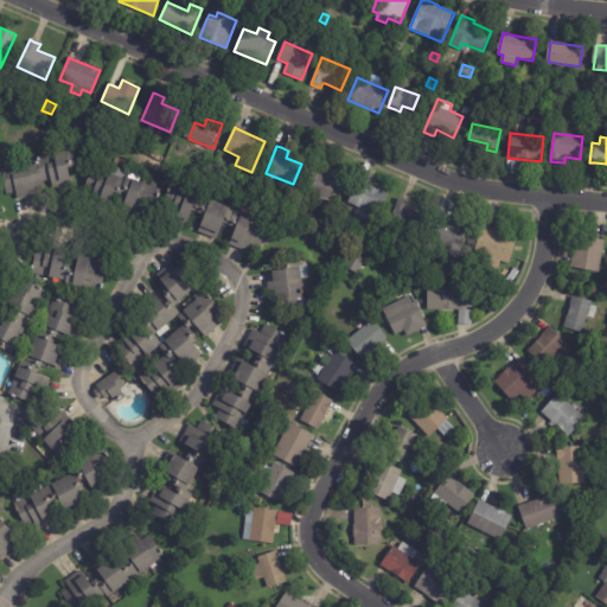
[(61,186),(45,190),(44,186),(33,189),(36,196),(18,199),(17,192),(7,195),(6,190),(0,191),(0,168),(37,161),(37,158),(72,149),(77,171),(69,172),(72,184),(61,186)]
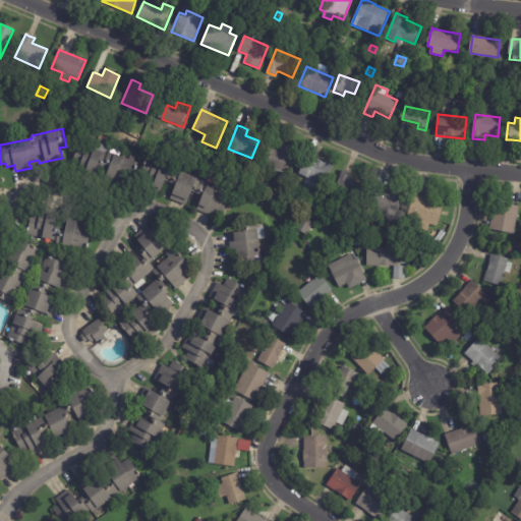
[(110,152),(138,164),(131,180),(125,178),(121,187),(105,180),(110,167),(105,165),(104,167),(99,165),(93,179),(77,173),(79,167),(71,163),(80,142),(94,148),(96,141),(109,148),(107,153),(109,154),(110,152)]
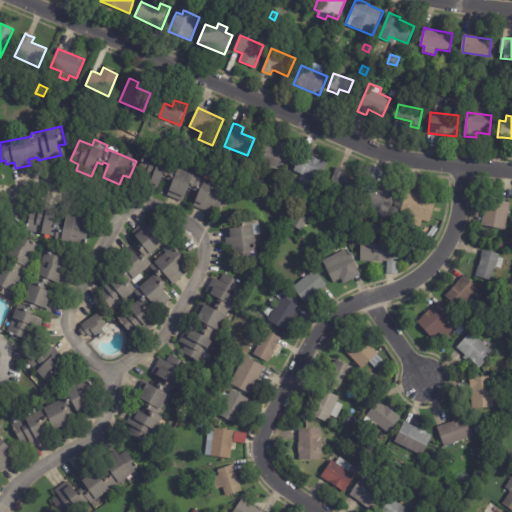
[(266,146),(274,149),(277,142),(291,147),(281,171),(254,159),(261,144),(266,146)]
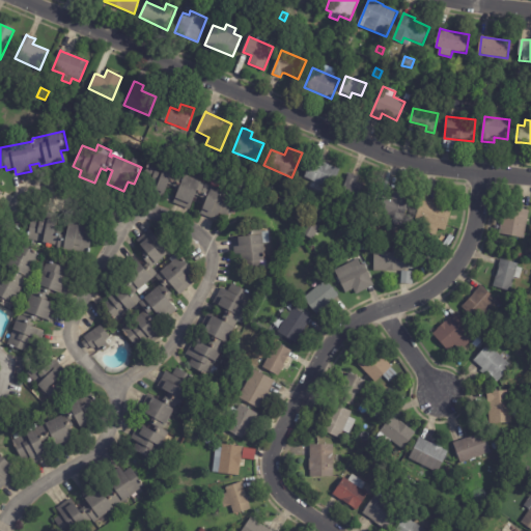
[(314,159),(340,170),(332,189),(327,187),(324,194),(309,188),(312,180),(305,177),(313,158),(314,159)]
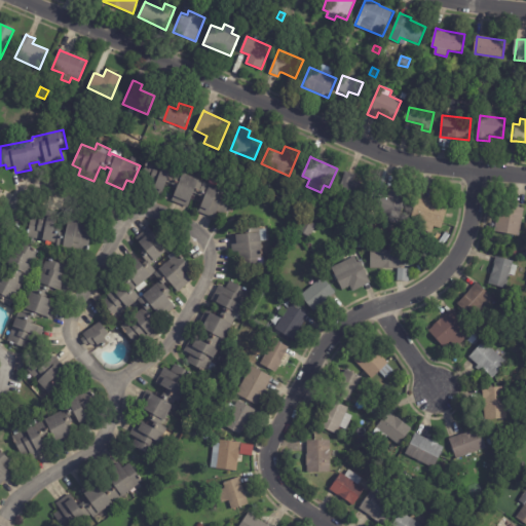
[(229,204),(224,217),(216,214),(214,219),(198,212),(203,197),(197,195),(196,197),(192,196),(188,208),(173,201),(178,186),(166,182),(161,196),(138,187),(149,158),(164,163),(163,166),(233,193),(229,204)]
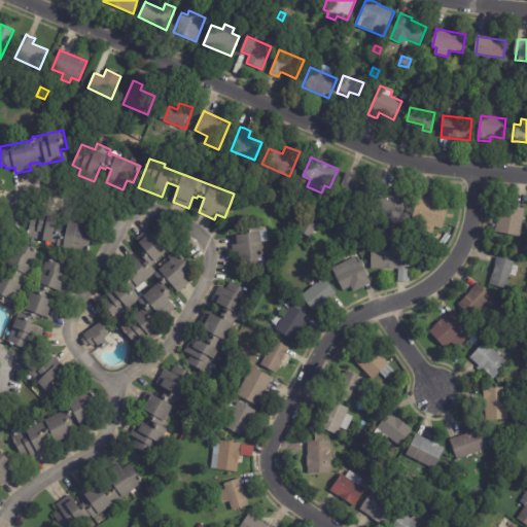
[(350,173),(356,175),(354,181),(370,186),(363,201),(339,191),(347,172),(350,173)]
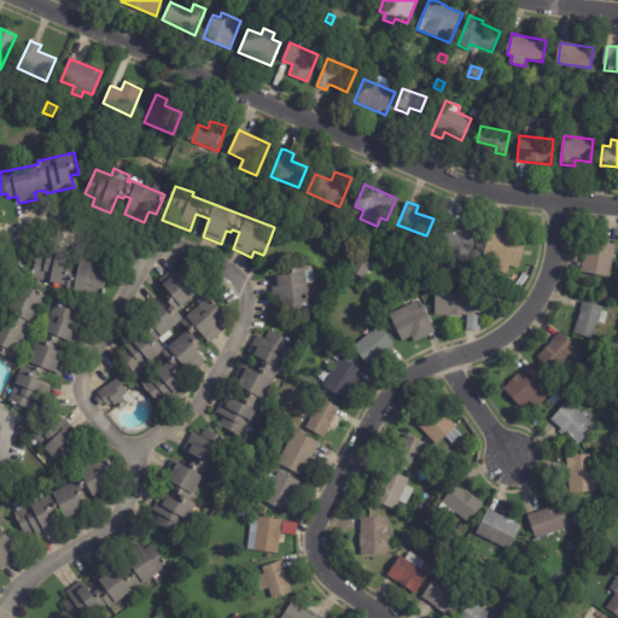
[(466,263),(449,258),(452,251),(433,246),(439,226),(458,232),(460,223),(477,229),(466,263)]
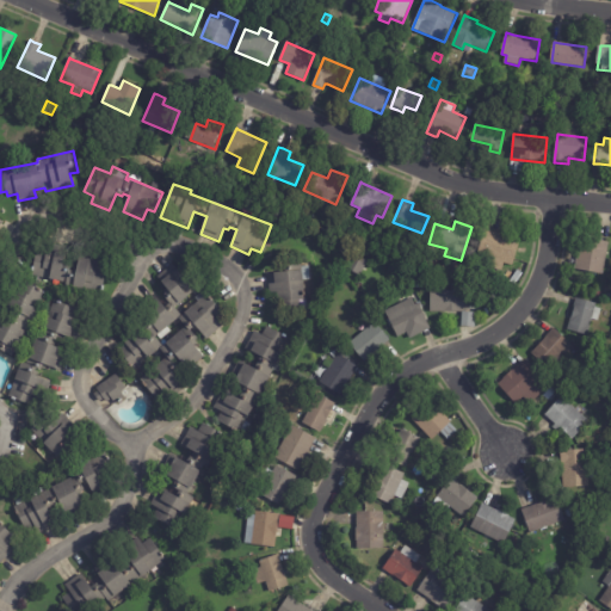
[(486,229),(520,239),(513,266),(505,264),(504,270),(492,266),(493,259),(479,255),(486,229)]
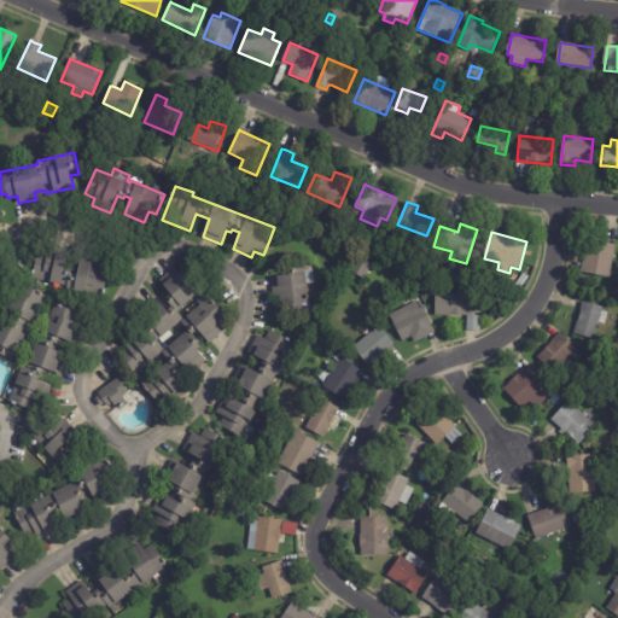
[(614,245),(617,245),(611,278),(582,272),(588,243),(600,245),(601,243),(614,245)]
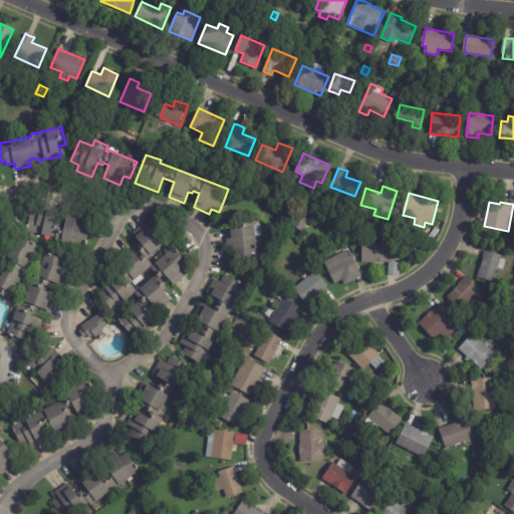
[(45,208),(55,210),(54,213),(56,213),(54,223),(65,225),(67,214),(83,217),(81,225),(90,227),(86,247),(55,242),(56,237),(27,232),(28,229),(26,228),(27,225),(28,225),(31,211),(39,212),(40,207),(45,208)]
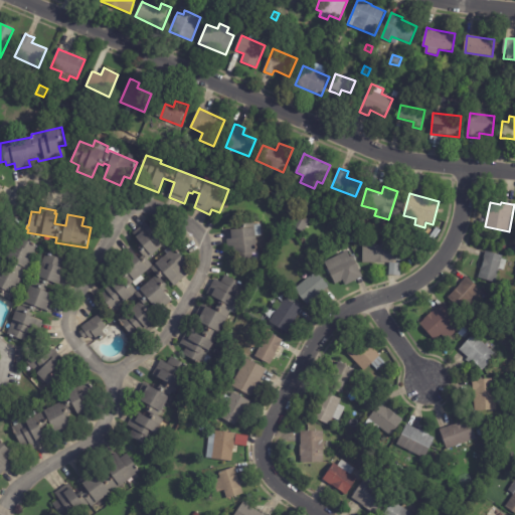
[(308,224),(304,232),(294,226),(299,215),(310,220),(308,224)]
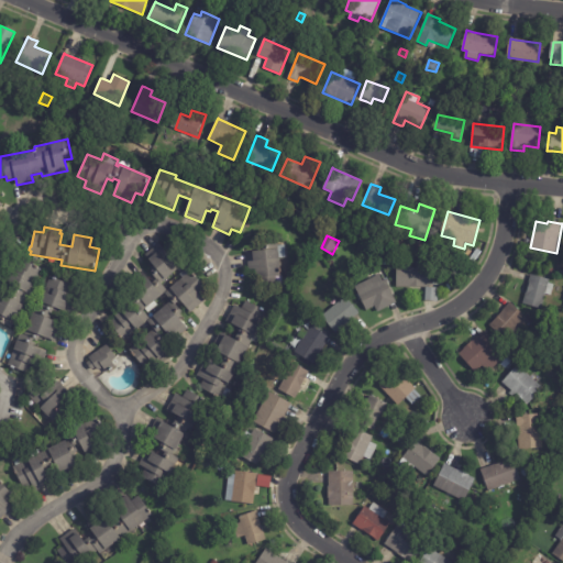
[(373,242),(376,235),(383,239),(381,244),(373,242)]
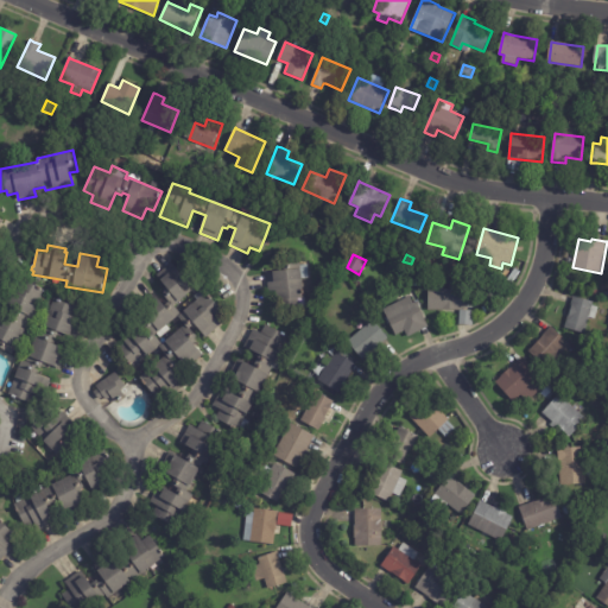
[(390,268),(393,263),(400,265),(398,272),(390,268)]
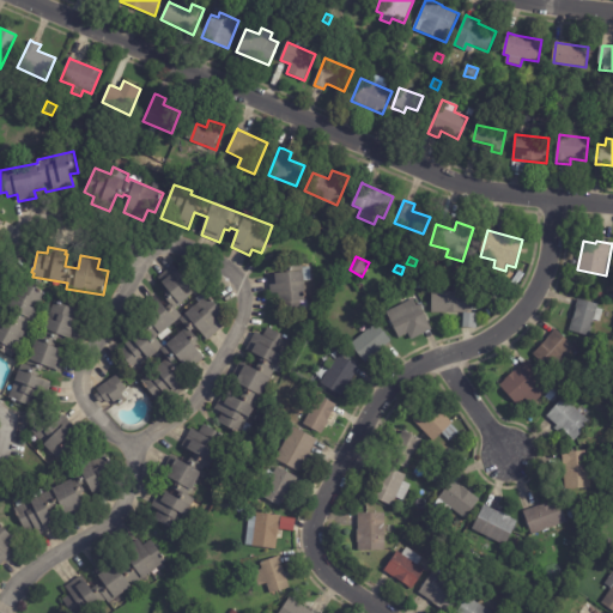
[(182,269),(187,266),(202,286),(200,289),(202,292),(198,297),(194,293),(176,309),(182,317),(169,328),(173,333),(161,343),(163,347),(133,371),(117,352),(127,345),(121,339),(140,323),(137,319),(144,313),(138,307),(153,293),(159,299),(169,292),(158,278),(174,266),(178,273),(182,269)]
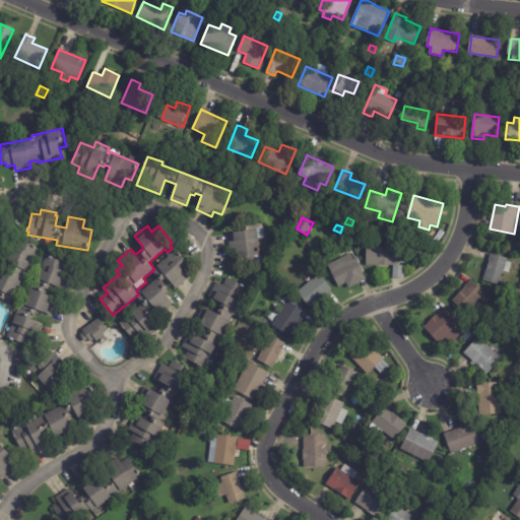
[(260,255),(237,258),(236,249),(230,250),(229,234),(257,231),(260,255)]
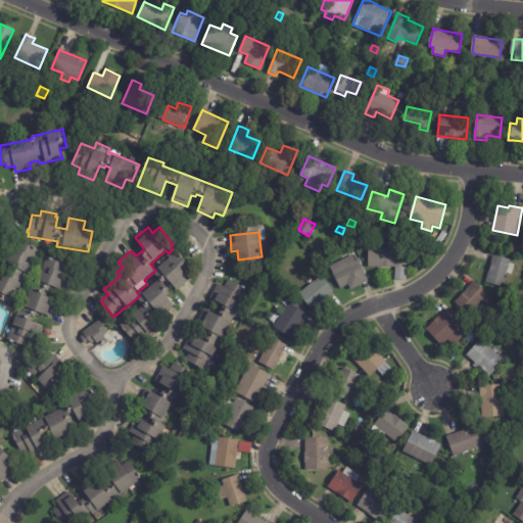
[(354,242),(363,238),(365,244),(357,247),(354,242)]
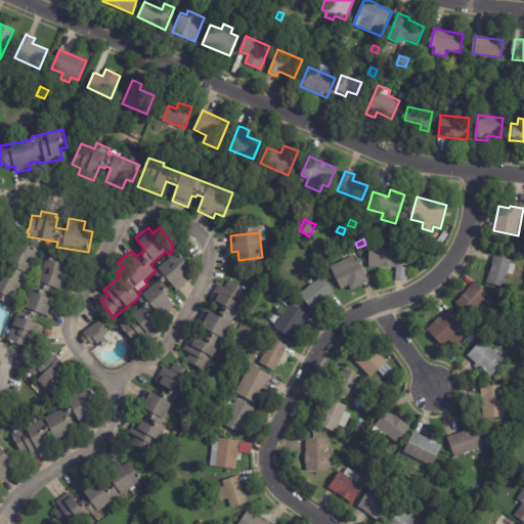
[(16,239),(38,251),(11,305),(0,299),(0,295),(1,294),(0,293),(0,270),(4,262),(1,261),(9,245),(12,247),(15,239),(16,239)]
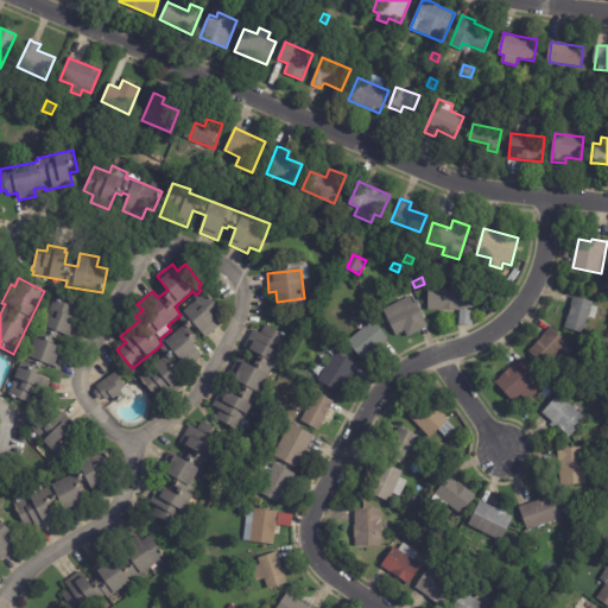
[(448,290),(480,290),(480,308),(466,308),(466,310),(429,310),(429,290),(430,290),(430,282),(443,282),(444,290),(448,290)]
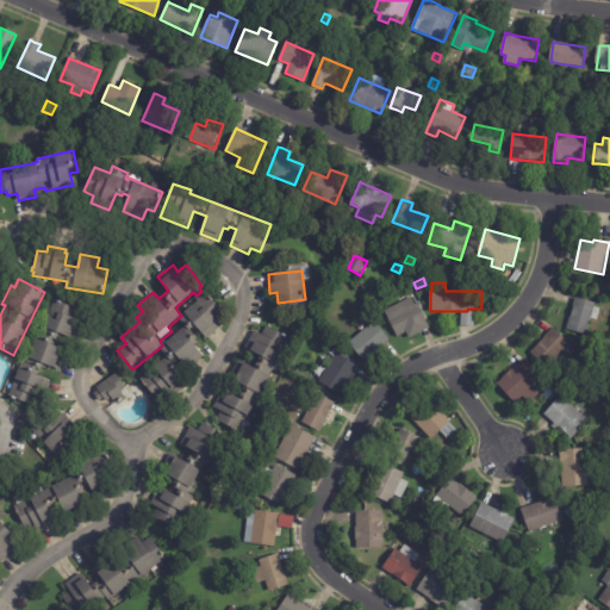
[(495,303),(481,300),(481,290),(496,291),(495,303)]
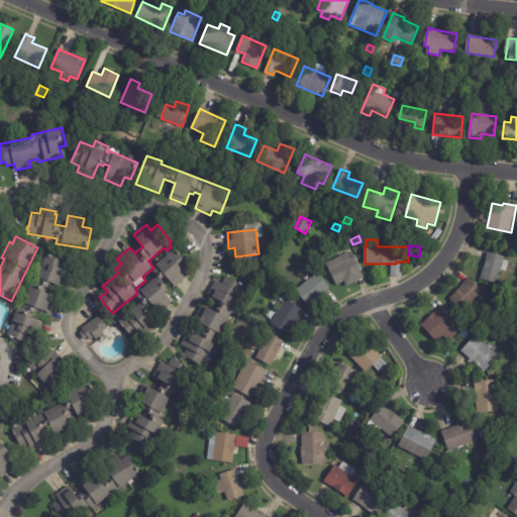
[(181,254),(190,266),(183,271),(188,277),(167,294),(173,302),(156,316),(162,323),(148,334),(145,329),(133,339),(119,321),(141,303),(135,295),(159,277),(151,269),(168,256),(165,252),(171,248),(173,251),(176,248),(178,251),(179,251),(181,254)]
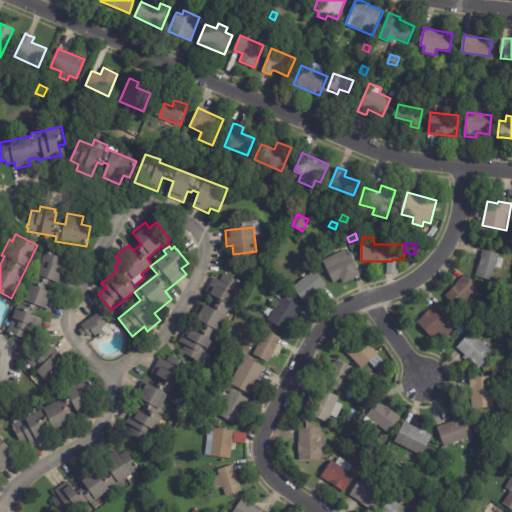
[(346,250),(348,256),(350,255),(361,276),(350,282),(347,277),(335,284),(323,261),(345,250),(346,250)]
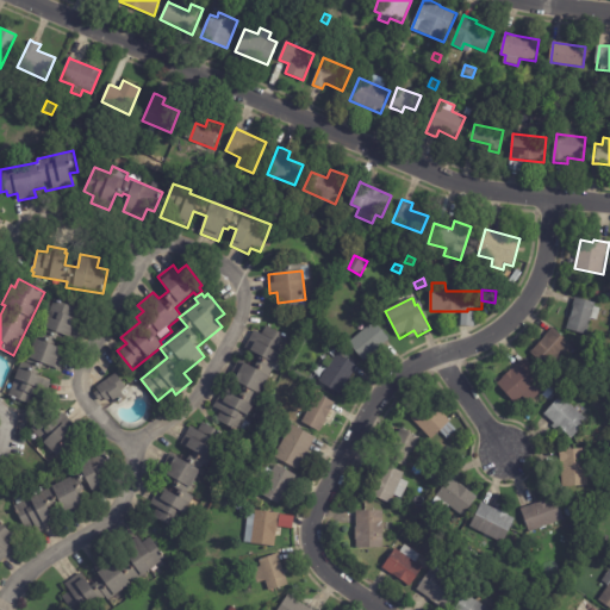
[(568,329),(576,298),(596,303),(595,309),(599,310),(597,321),(592,319),(589,334),(568,329)]
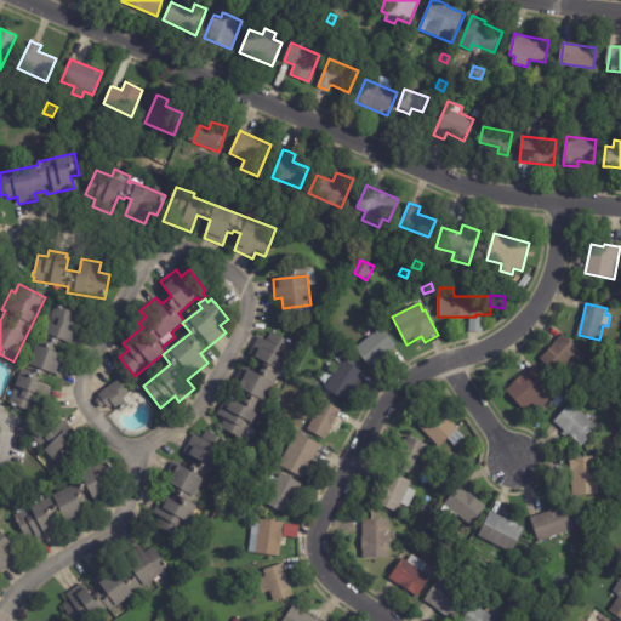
[(63,309),(79,315),(77,324),(79,325),(72,343),(63,340),(57,354),(68,358),(61,377),(47,372),(41,385),(51,388),(44,406),(36,403),(33,414),(7,404),(22,368),(28,370),(40,339),(43,340),(56,306),(60,307),(60,306),(64,308),(63,309)]
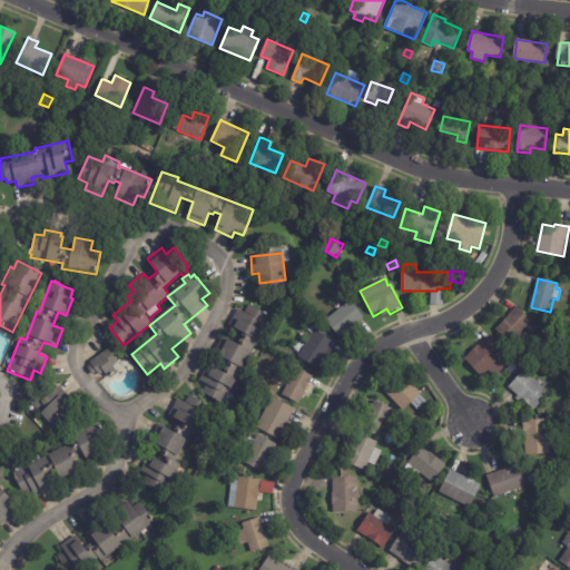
[(436,292),(444,292),(443,305),(430,304),(431,291),(436,292)]
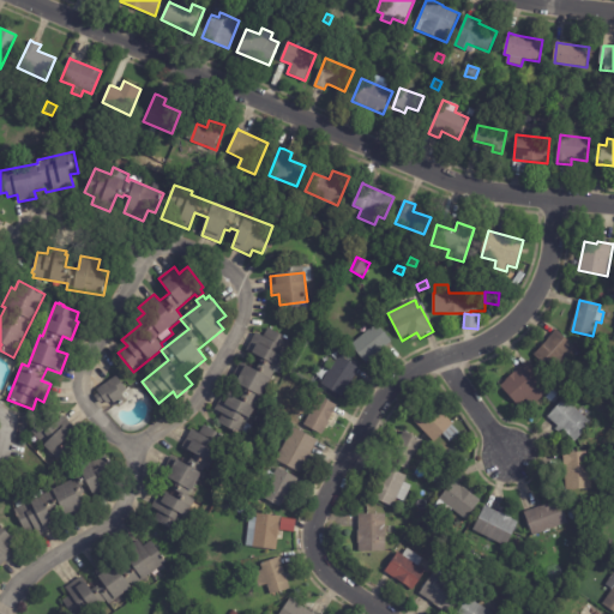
[(390,342),(366,363),(351,345),(377,324),(392,341),(390,342)]
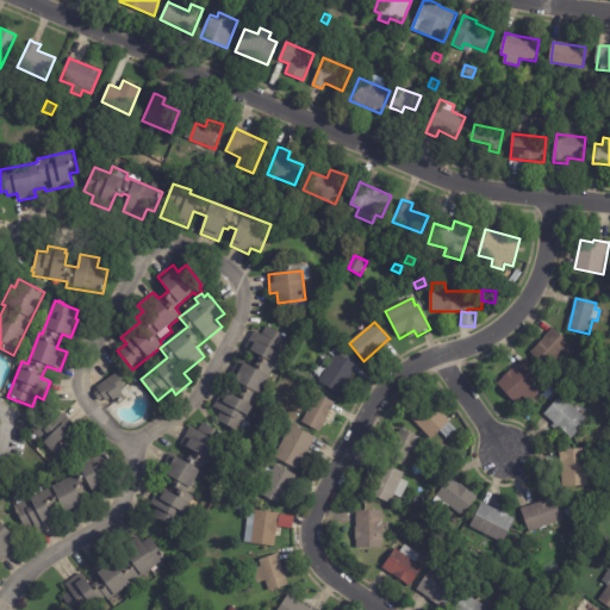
[(263,387),(246,422),(251,424),(247,433),(242,429),(240,433),(217,421),(223,412),(215,408),(223,391),(238,399),(246,386),(230,379),(240,361),(243,362),(249,350),(246,348),(255,331),(262,335),(267,327),(290,338),(288,342),(292,343),(288,350),(284,348),(280,356),(285,359),(279,372),(273,369),(263,387)]
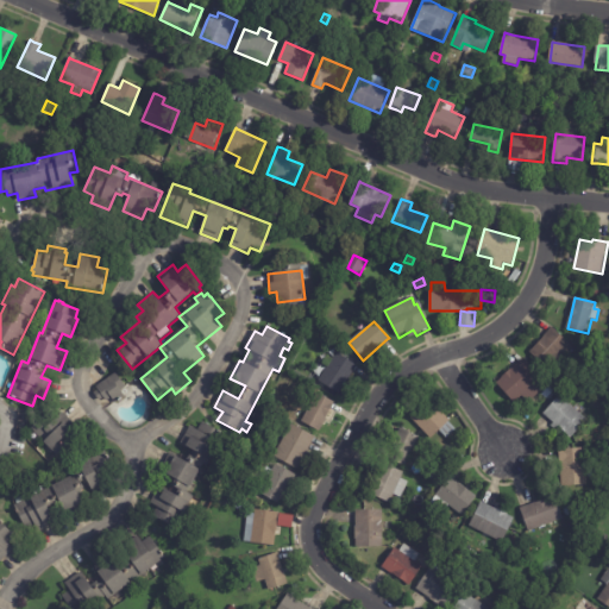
[(567,341),(576,349),(559,366),(553,362),(547,368),(531,352),(552,327),(567,341)]
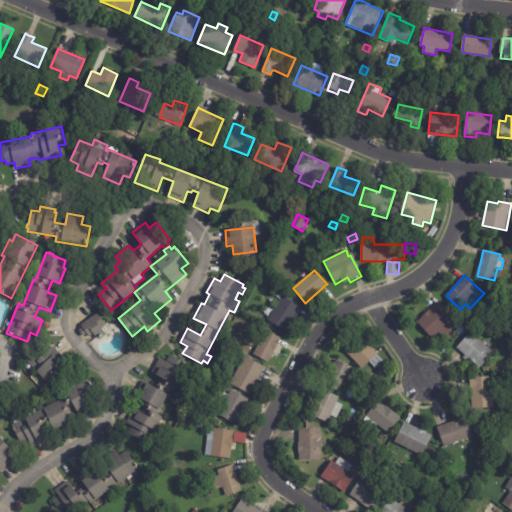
[(297,310),(284,331),(268,321),(283,297),(299,307),(297,310)]
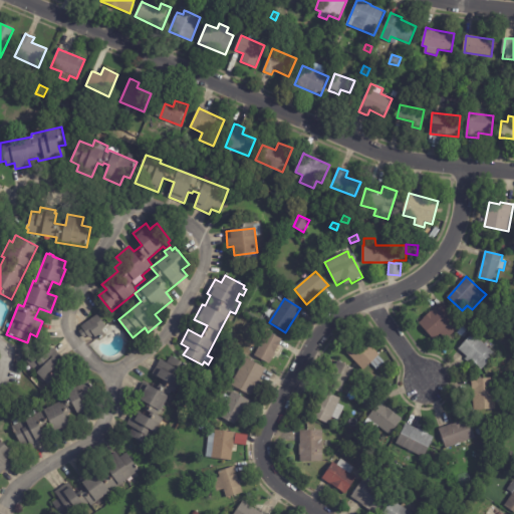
[(503,298),(513,302),(513,305),(510,314),(498,308),(503,298)]
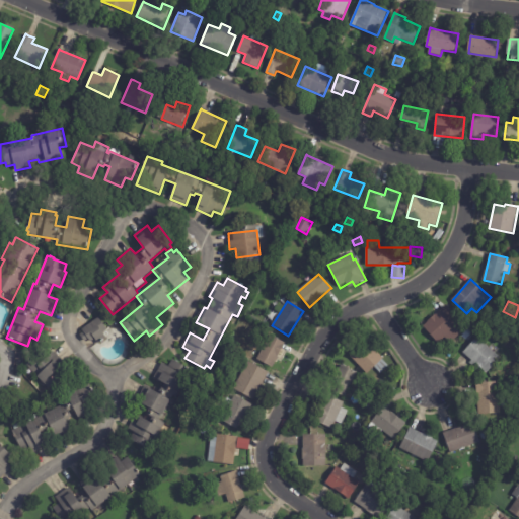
[(438,313),(446,305),(462,322),(456,327),(461,334),(451,344),(446,338),(439,344),(424,326),(428,322),(435,314),(436,315),(438,313)]
